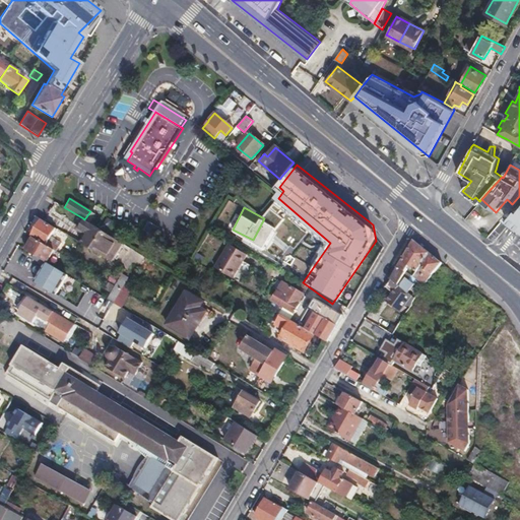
[(100,229),(106,233),(113,221),(107,217),(100,229)]
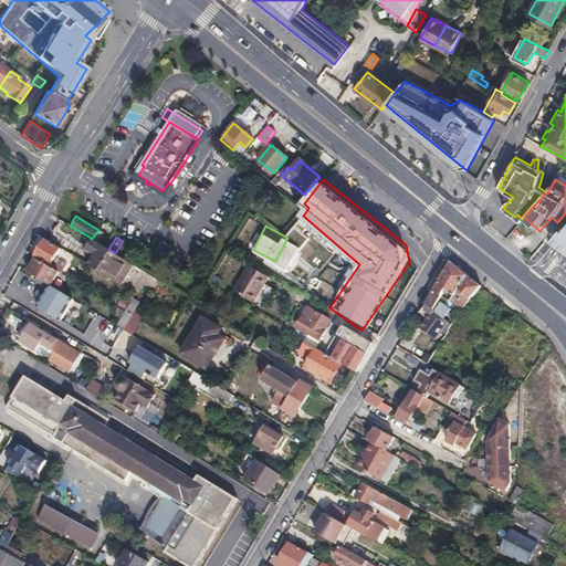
[(35,258),(38,259),(50,265),(60,248),(46,239),(35,258)]
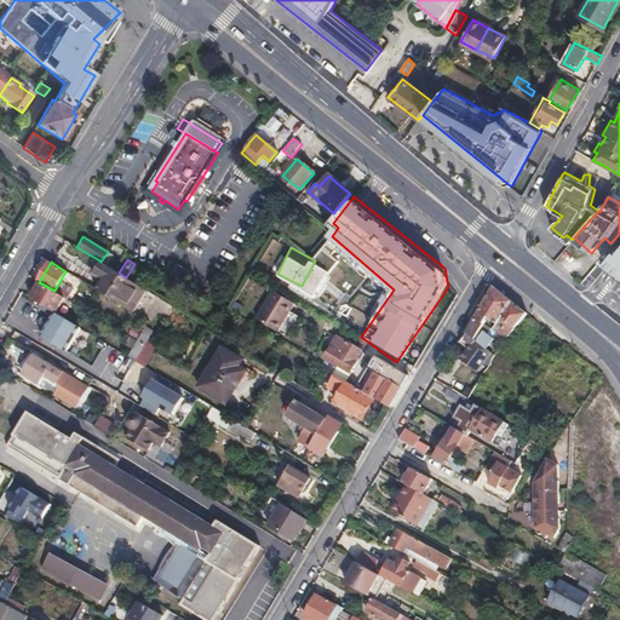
[(105,279),(98,291),(133,311),(145,290),(143,288),(126,277),(119,273),(112,269),(102,263),(96,274),(105,279)]
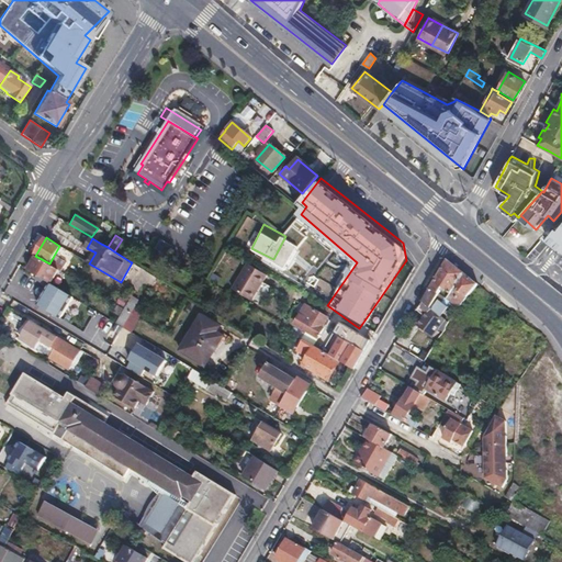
[(542,238),(531,251),(544,262),(542,266),(555,277),(557,276),(561,269),(561,243),(557,249),(542,238)]
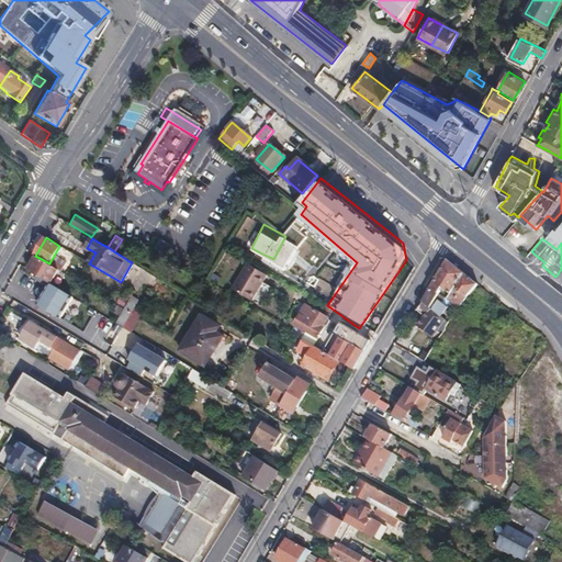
[(37,257),(29,270),(31,271),(45,280),(51,283),(58,270),(49,263),(37,257)]
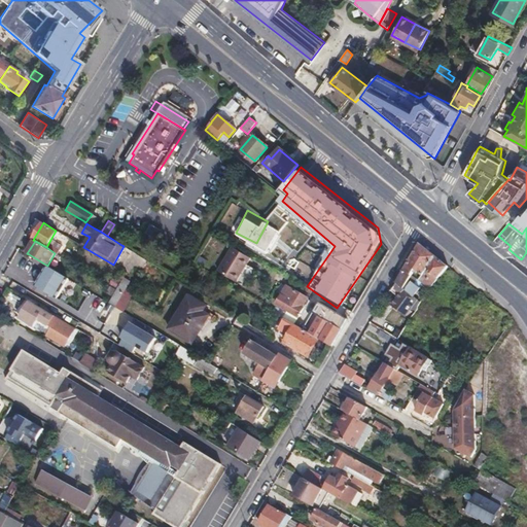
[(419,244),(403,271),(411,276),(416,270),(423,275),(419,281),(430,288),(448,267),(419,244)]
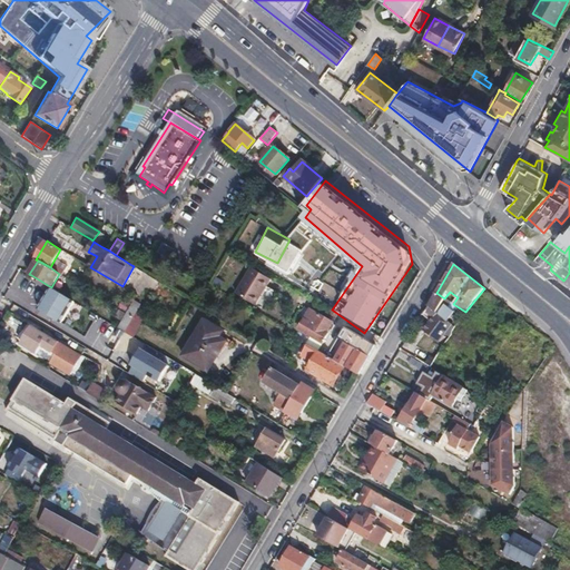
[(251,267),(236,293),(255,305),(271,279),(251,267)]
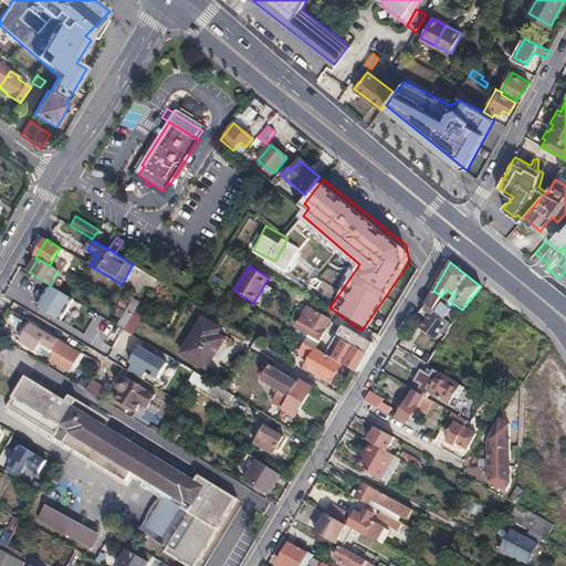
[(45,282),(31,273),(25,282),(40,291),(45,282)]
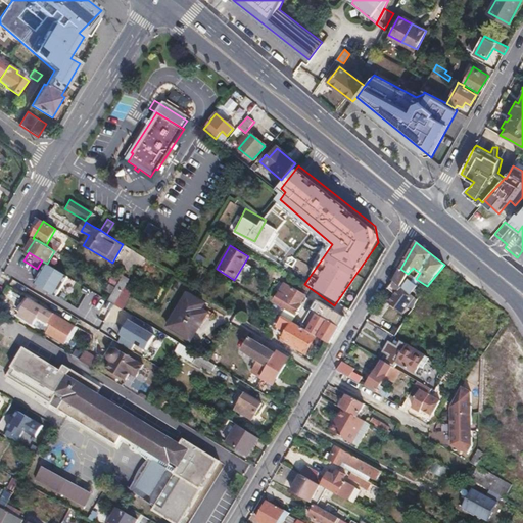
[(193,263),(185,275),(194,280),(201,268),(193,263)]
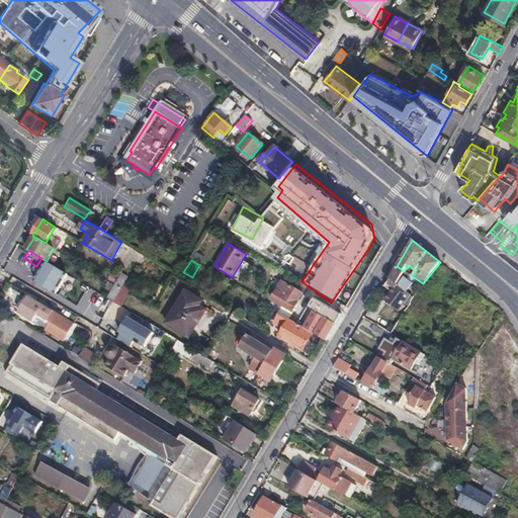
[(67,274),(47,262),(35,280),(55,292),(67,274)]
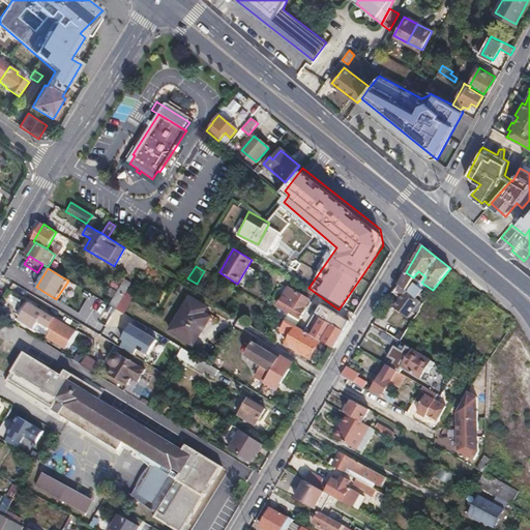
[(406,272),(399,285),(415,298),(420,291),(414,286),(418,281),(413,277),(406,272)]
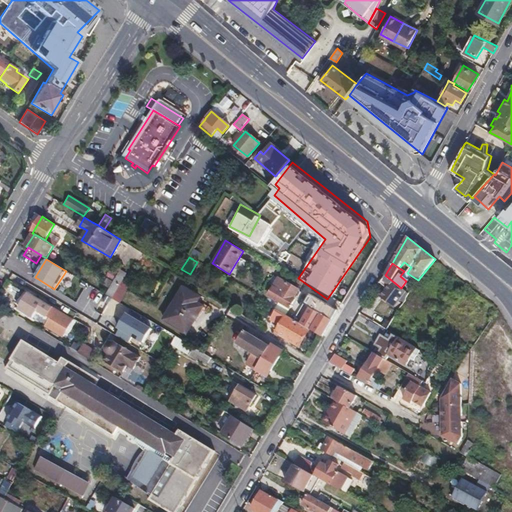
[(401,288),(385,275),(380,283),(387,289),(381,298),(393,307),(405,292),(401,288)]
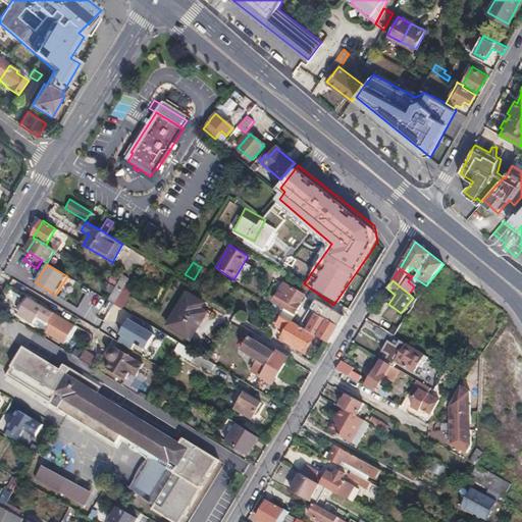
[(304,295),(283,283),(273,301),(281,306),(277,313),(282,316),(285,317),(289,319),(291,320),(300,305),(299,304),(304,295)]
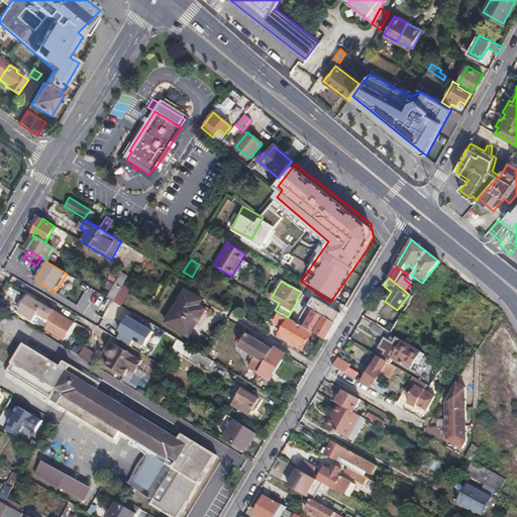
[(107,297),(113,301),(120,288),(115,285),(107,297)]
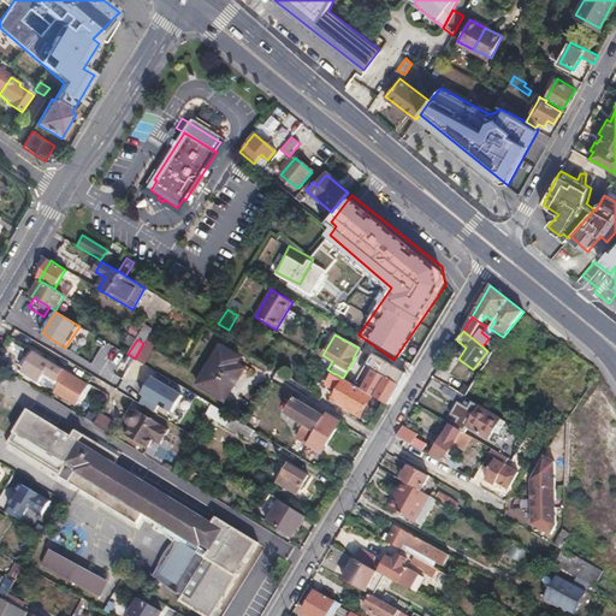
[(100,345),(94,363),(78,357),(75,367),(113,380),(123,354),(100,345)]
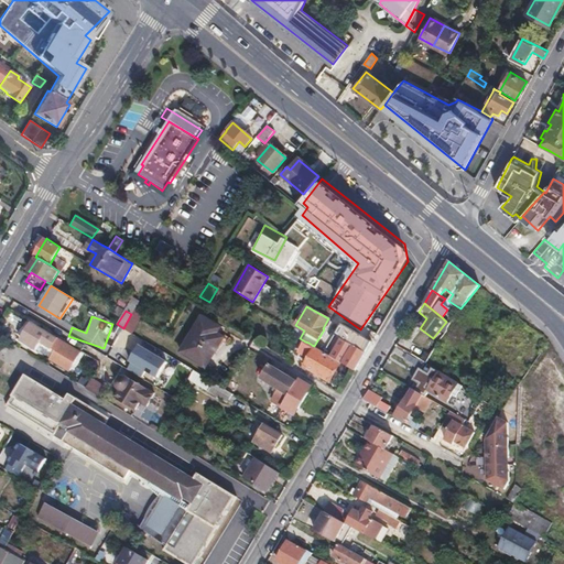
[(193,334),(181,351),(203,365),(220,336),(216,334),(220,328),(203,317),(193,334)]
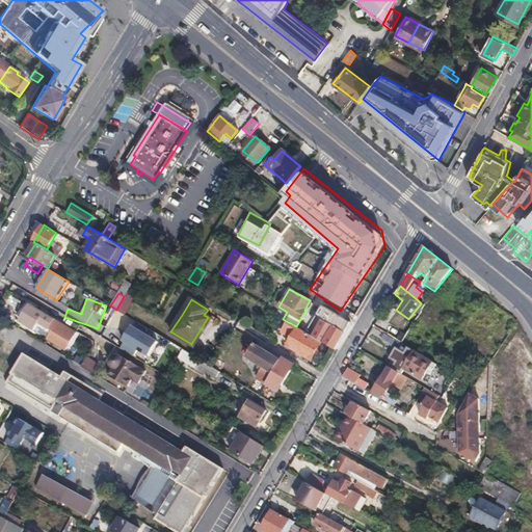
[(30,304),(20,321),(34,329),(38,323),(51,330),(47,338),(65,349),(75,333),(30,304)]
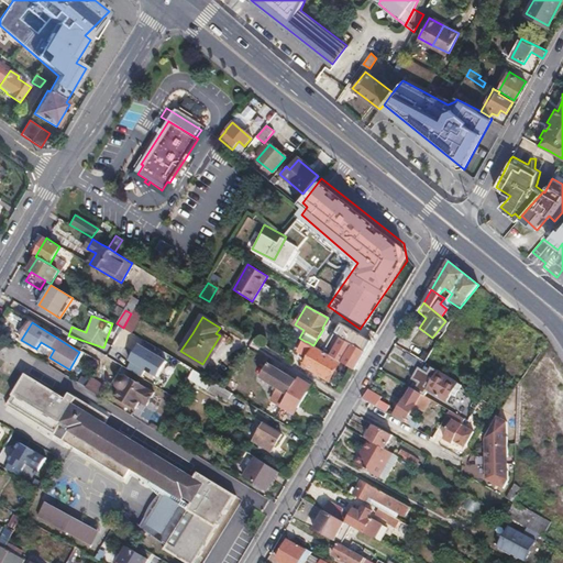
[(341,362),(354,371),(372,341),(342,323),(334,334),(341,338),(330,355),(341,362)]
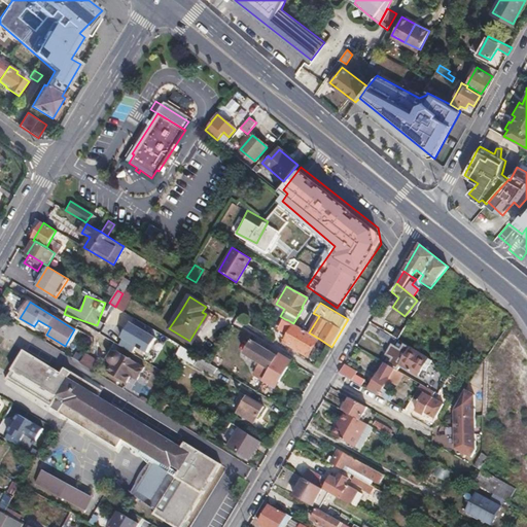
[(125,334),(134,318),(125,313),(115,327),(125,334)]
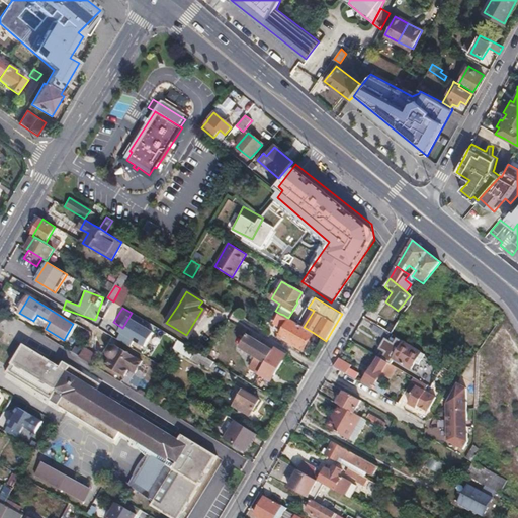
[(304,350),(314,333),(304,327),(286,317),(285,318),(283,317),(283,315),(280,314),(274,324),(284,331),(280,337),(304,350)]
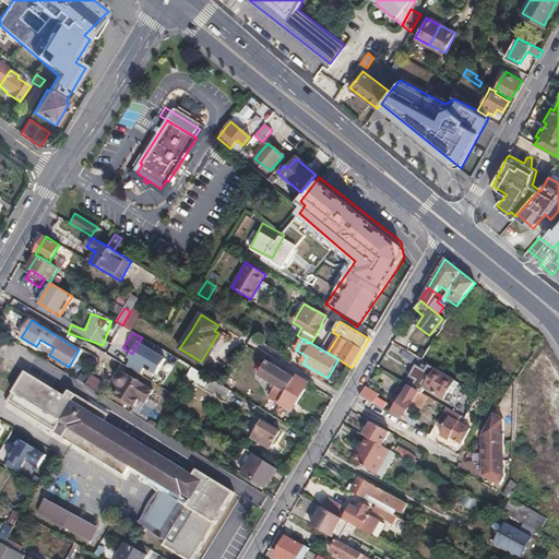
[(414,341),(408,351),(421,359),(428,347),(420,343),(419,345),(414,341)]
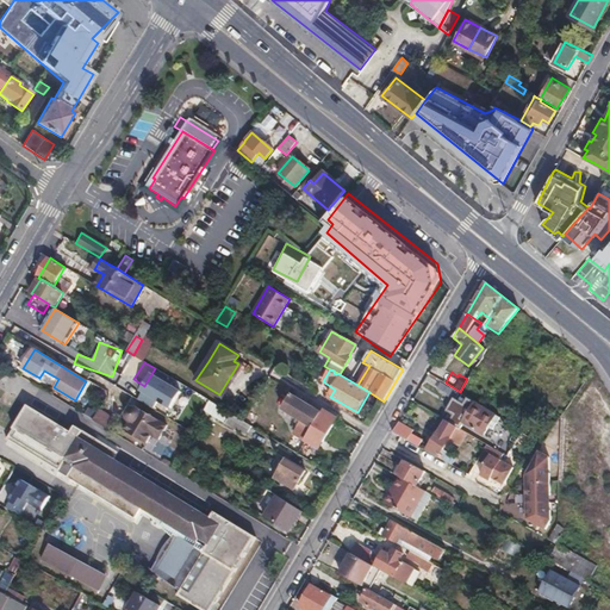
[(441,383),(436,390),(449,397),(454,390),(441,383)]
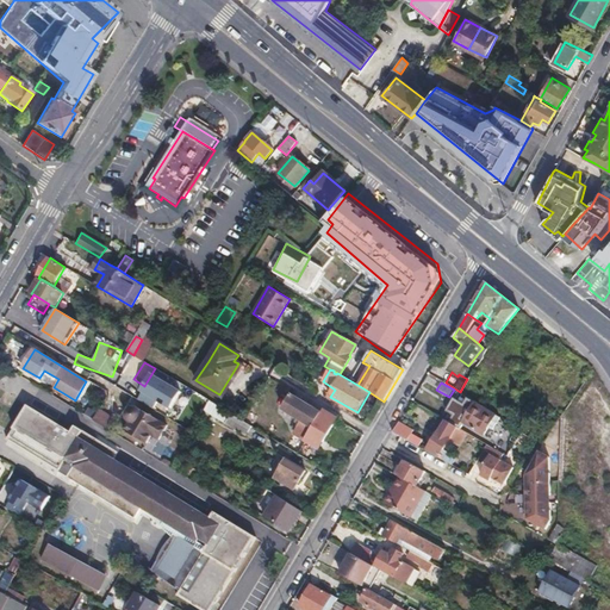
[(562,392),(549,406),(558,414),(571,398),(562,392)]
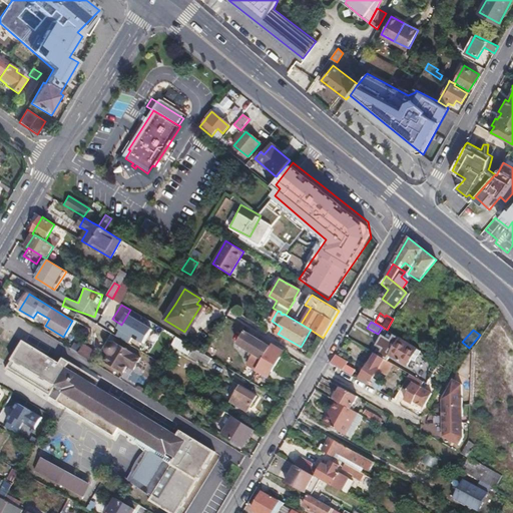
[(247,365),(258,371),(271,349),(245,333),(237,344),(254,354),(247,365)]
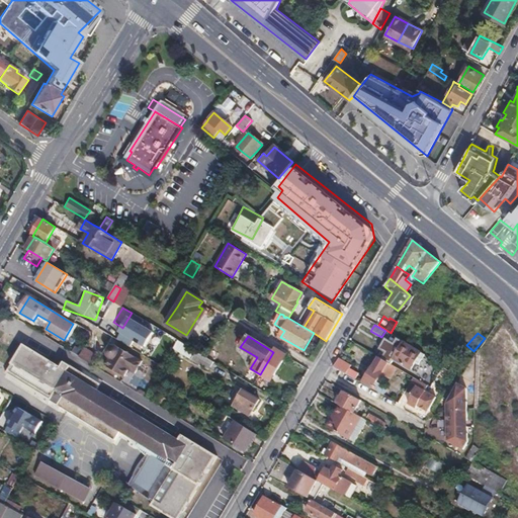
[(418,365),(425,353),(396,336),(393,342),(386,338),(379,349),(385,352),(382,358),(391,363),(394,357),(410,366),(413,368),(415,364),(418,365)]
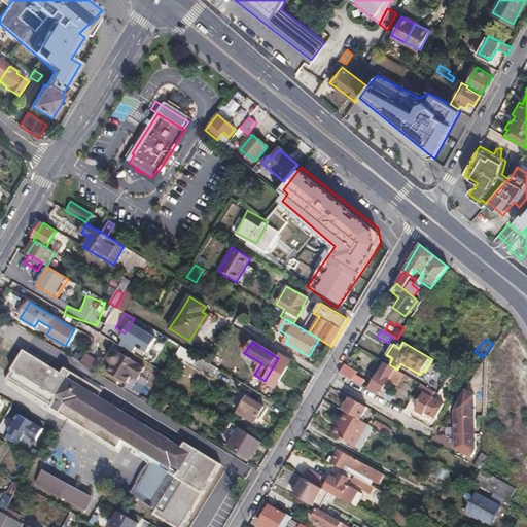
[(181,346),(176,355),(195,365),(200,357),(181,346)]
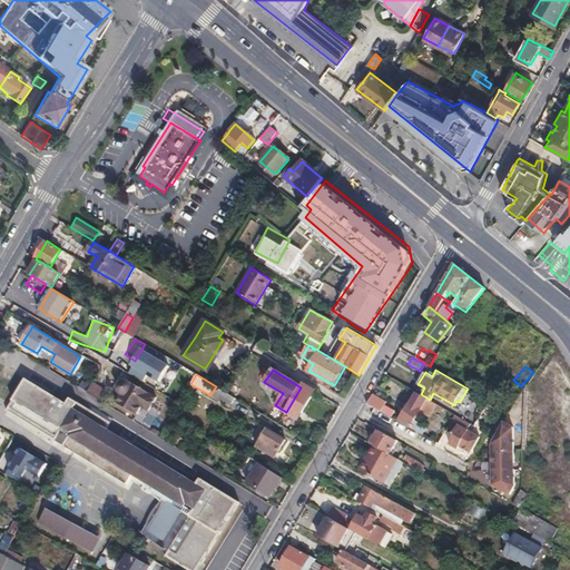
[(22,389),(9,410),(126,483),(131,473),(167,495),(140,537),(168,553),(166,557),(187,569),(199,569),(243,502),(203,477),(198,484),(29,379),(22,389)]
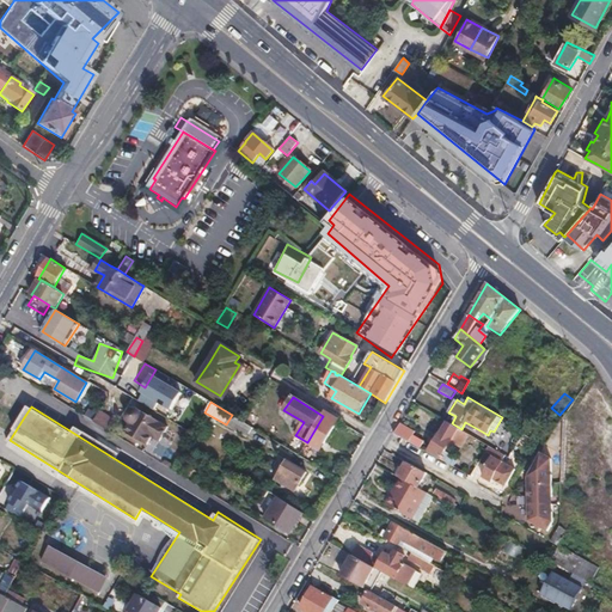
[(159,441),(167,427),(139,409),(135,408),(132,408),(128,409),(127,411),(126,414),(126,417),(127,421),(129,422),(124,430),(146,445),(151,436),(159,441)]
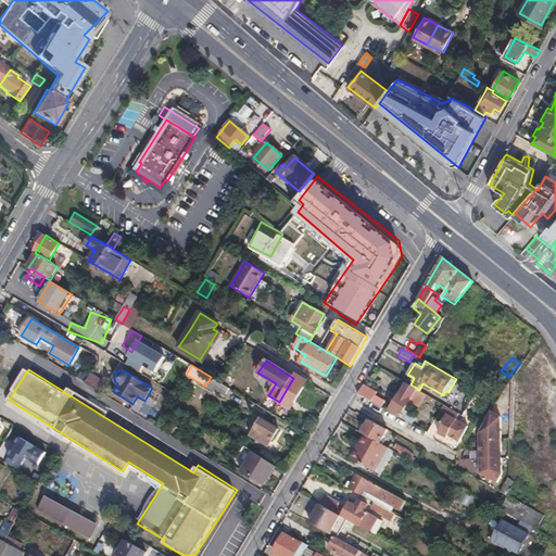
[(89,374),(85,382),(99,391),(104,383),(89,374)]
